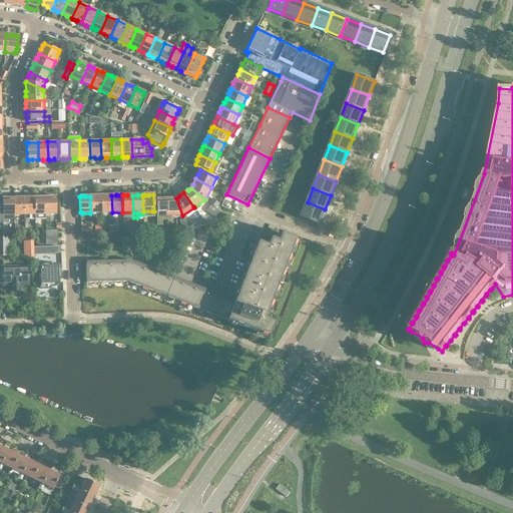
[(95,196),(90,196),(90,213),(101,212),(101,196),(100,196),(100,195),(95,195),(95,196)]
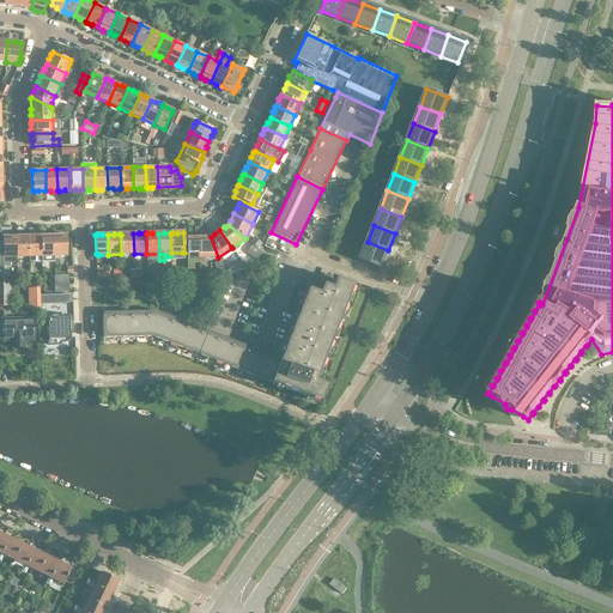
[(122,235),(121,235),(121,254),(134,254),(133,234),(127,235),(127,234),(122,234),(122,235)]
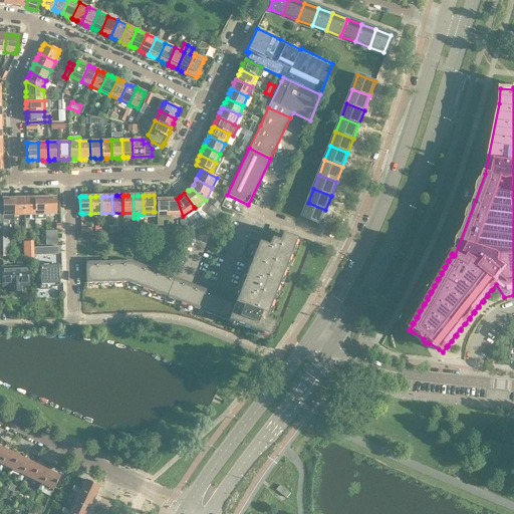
[(29,198),(23,199),(24,216),(34,216),(34,198),(33,198),(33,197),(29,197),(29,198)]
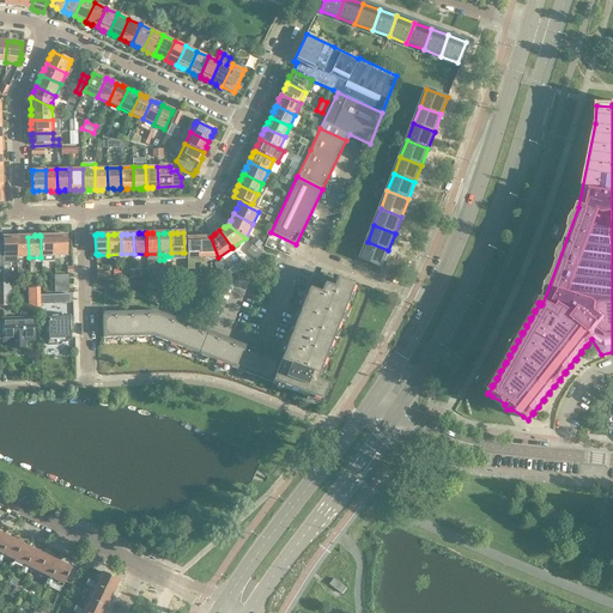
[(42,236),(41,236),(41,258),(41,262),(54,262),(54,256),(53,236),(48,236),(48,235),(42,235),(42,236)]
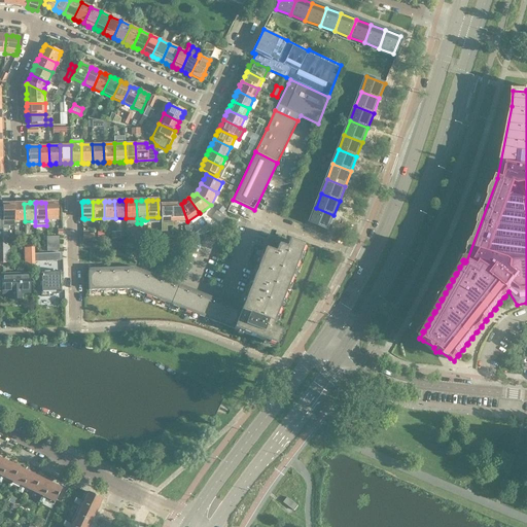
[(51,203),(45,203),(46,220),(55,220),(55,219),(58,219),(57,203),(56,203),(56,202),(51,202),(51,203)]
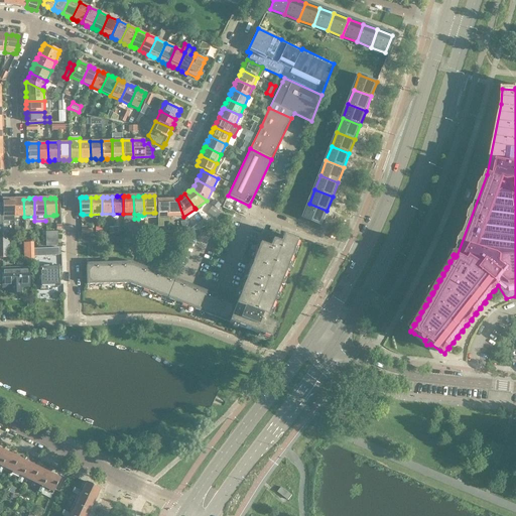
[(7,200),(2,200),(3,216),(3,222),(3,225),(7,225),(7,222),(14,221),(13,217),(13,200),(12,200),(12,199),(7,199),(7,200)]
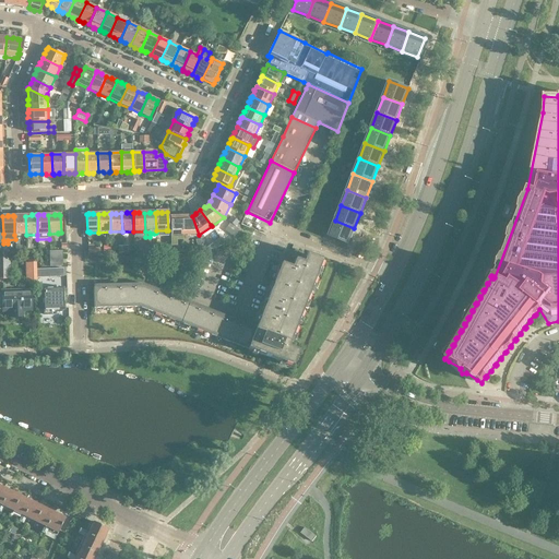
[(15,216),(14,216),(14,235),(26,235),(25,216),(21,216),(21,215),(15,215),(15,216)]
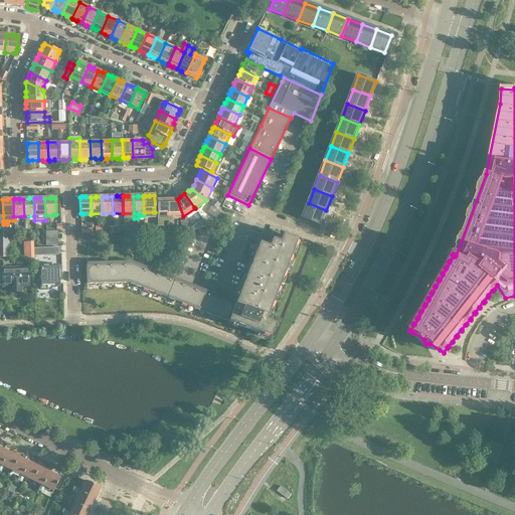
[(157,226),(162,225),(162,220),(168,220),(168,217),(167,199),(162,199),(162,200),(157,200),(157,226)]
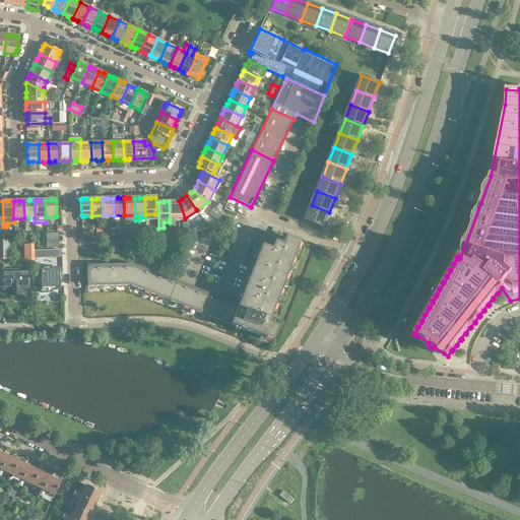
[(176,201),(169,201),(170,219),(185,218),(179,201),(176,202),(176,201)]
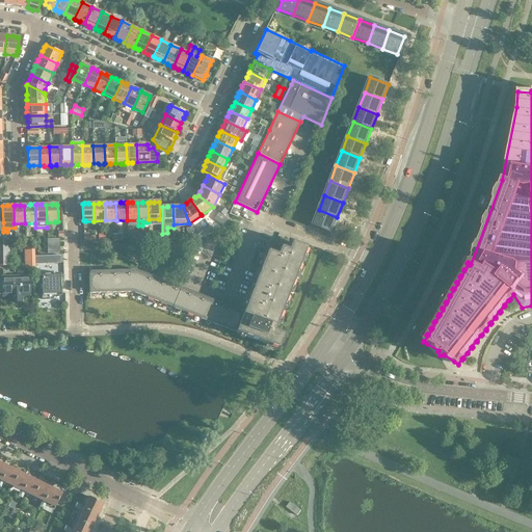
[(222,207),(218,211),(225,216),(229,211),(222,207)]
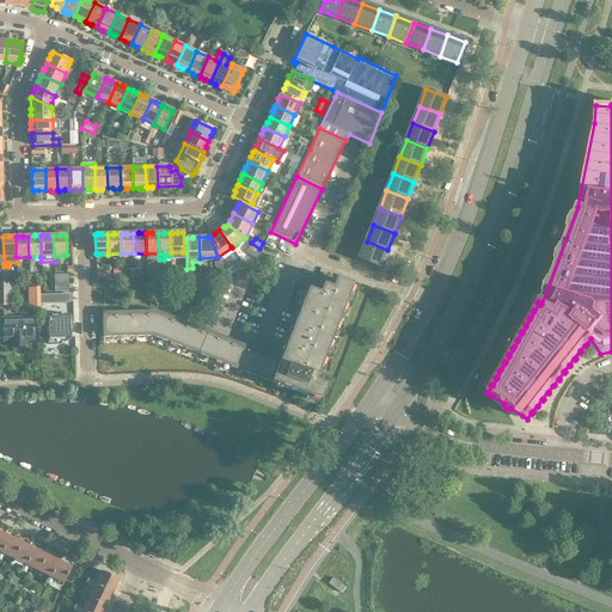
[(387,250),(367,242),(360,258),(381,267),(387,250)]
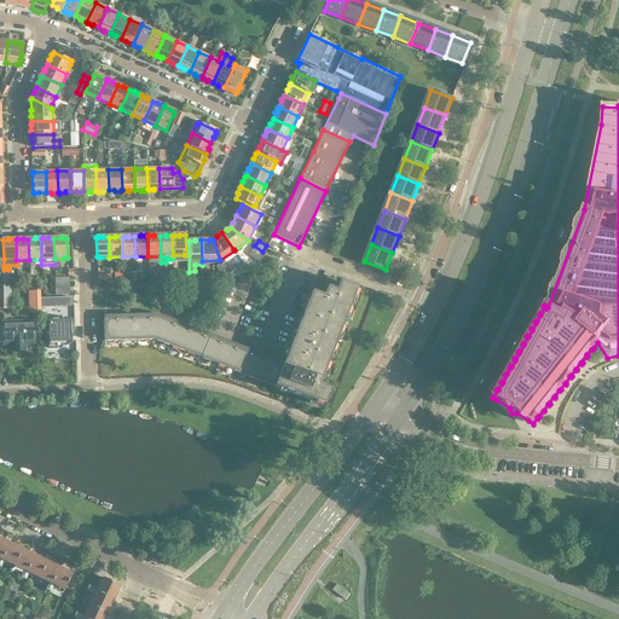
[(265,254),(255,247),(249,254),(259,262),(265,254)]
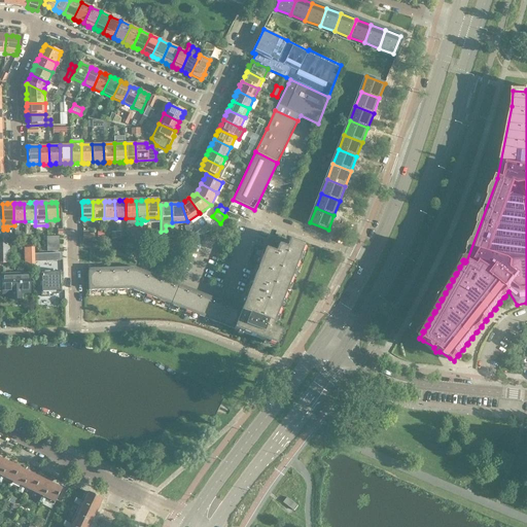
[(207,222),(199,229),(204,236),(212,230),(207,222)]
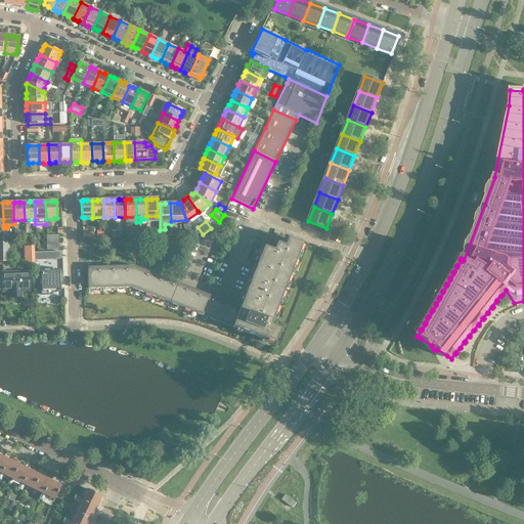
[(146,230),(137,231),(137,239),(147,239),(147,237),(146,230)]
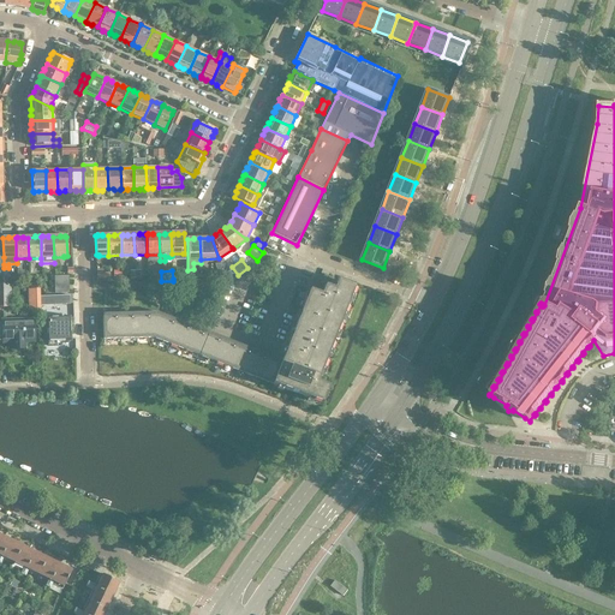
[(0,276),(0,308),(11,309),(11,290),(15,290),(15,276),(0,276)]
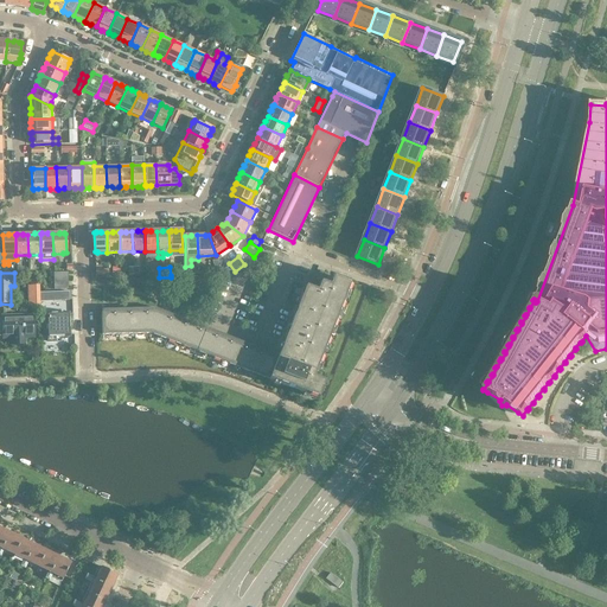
[(68,273),(55,273),(55,289),(68,289),(68,273)]
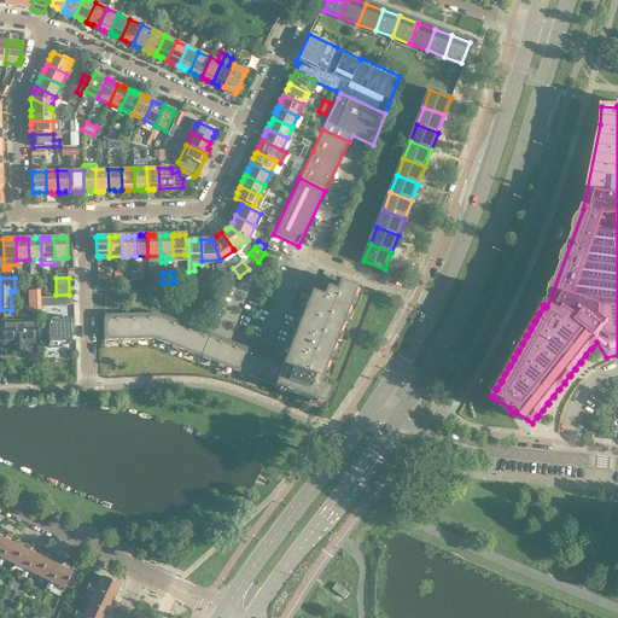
[(109,318),(103,319),(104,340),(153,339),(324,406),(330,389),(319,384),(356,289),(338,281),(334,291),(326,287),(322,296),(310,292),(283,362),(158,314),(109,315),(109,318)]
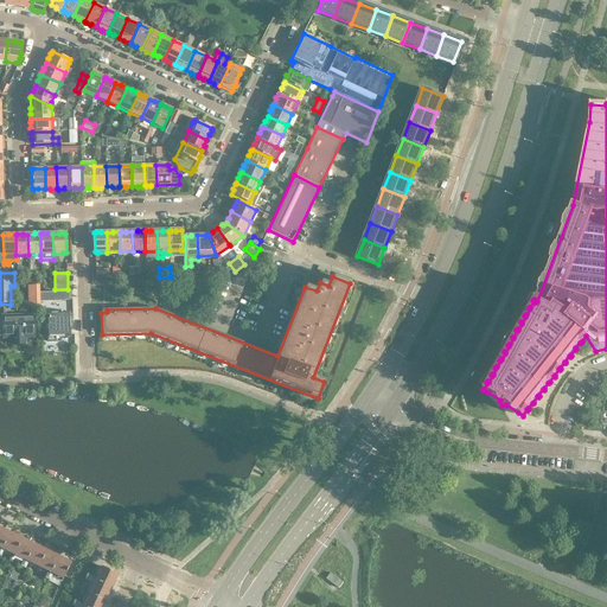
[(39,285),(26,285),(27,306),(32,306),(39,306),(39,302),(39,299),(39,293),(39,291),(39,285)]
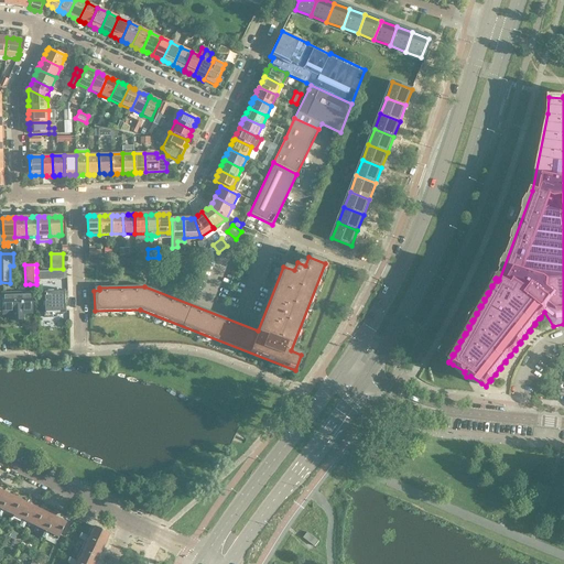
[(61,271),(36,272),(36,278),(36,281),(63,280),(63,278),(63,271),(61,271)]
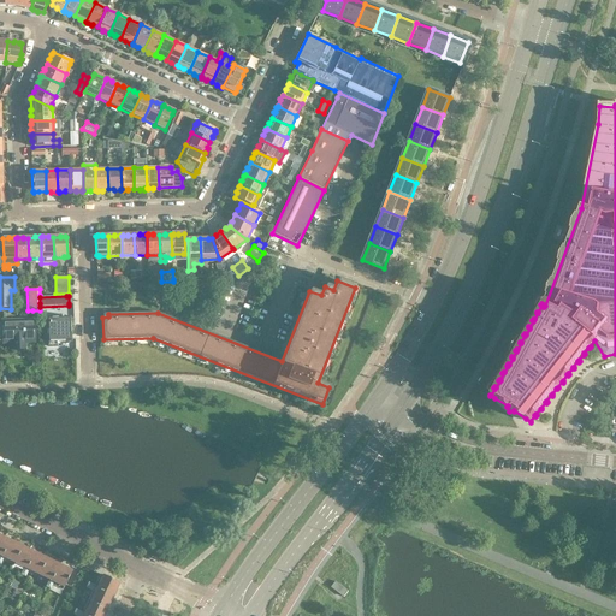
[(70,319),(48,319),(48,341),(49,347),(61,347),(61,344),(67,343),(67,341),(70,339),(70,319)]
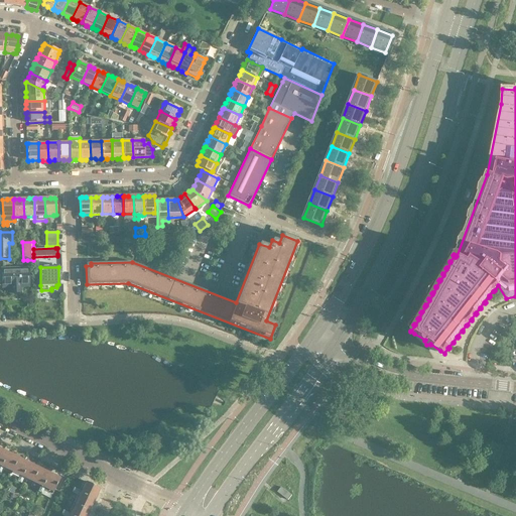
[(28,268),(15,268),(2,269),(3,286),(28,286),(28,268)]
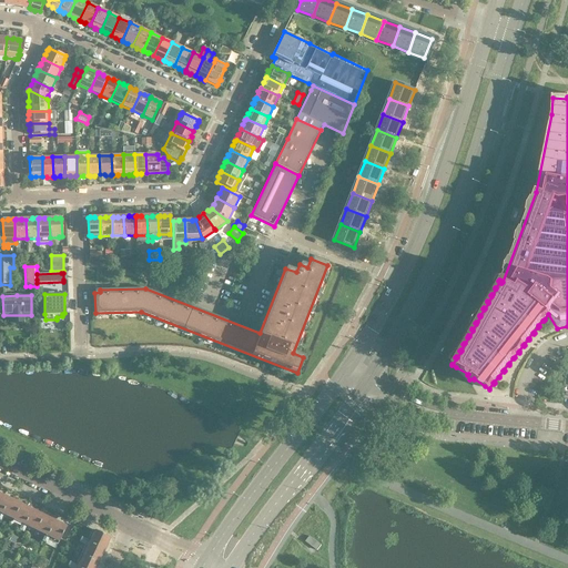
[(20,530),(31,509),(8,498),(0,514),(0,519),(3,514),(21,524),(18,529),(19,529),(20,530)]
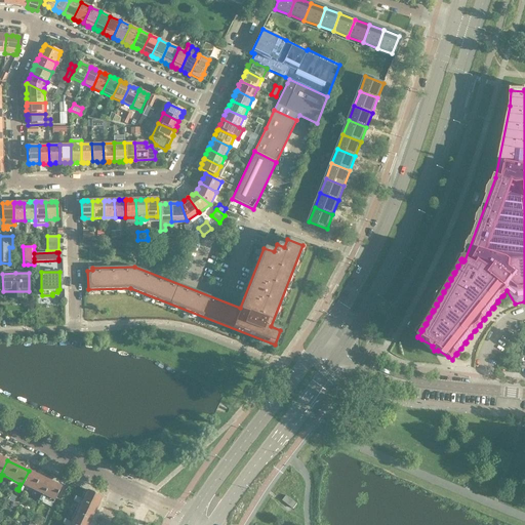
[(40,500),(50,482),(29,471),(18,490),(19,491),(21,491),(24,485),(41,494),(38,500),(40,500)]
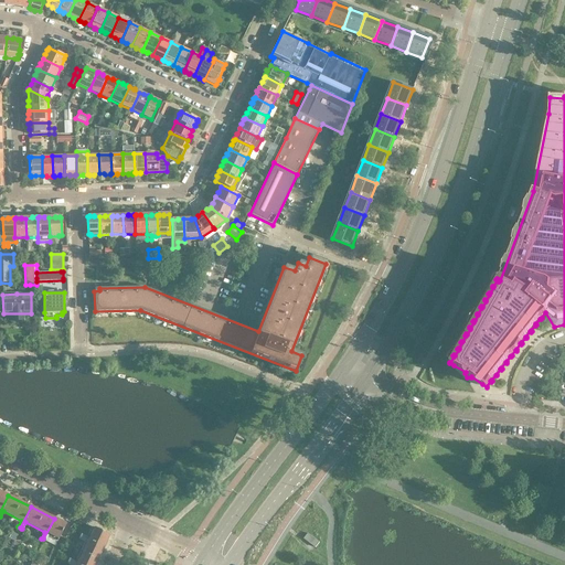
[(54,519),(43,539),(45,540),(48,536),(57,541),(65,524),(54,519)]
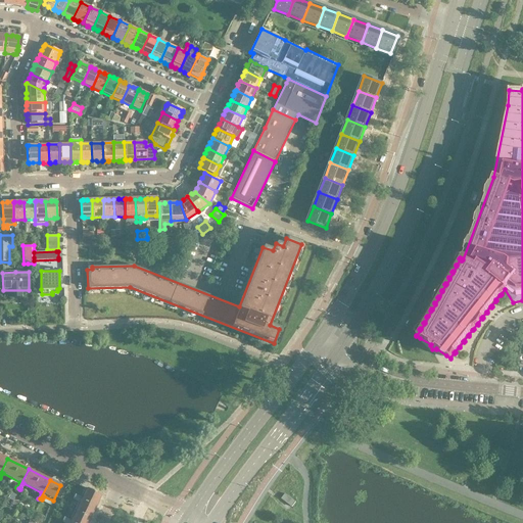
[(75,494),(74,496),(96,507),(101,495),(85,487),(81,496),(75,494)]
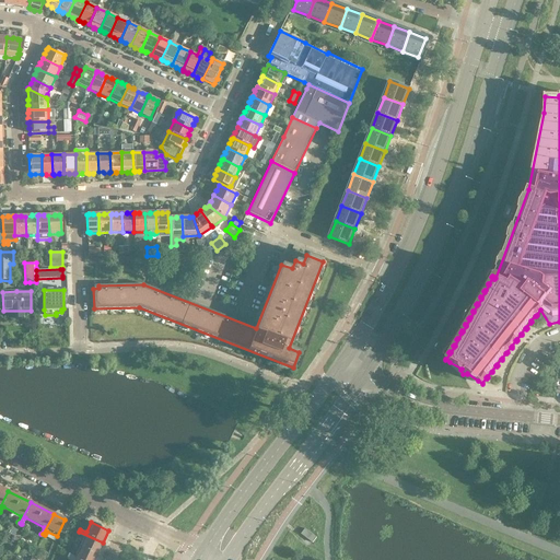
[(11,541),(15,544),(25,525),(22,524),(21,524),(18,529),(14,536),(11,541)]
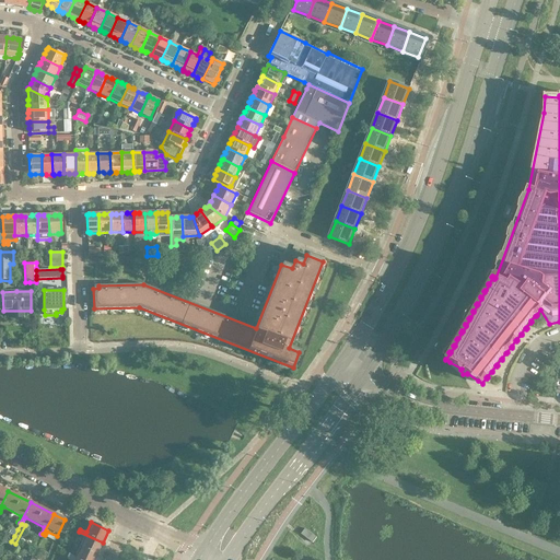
[(8,533),(14,536),(18,529),(11,526),(8,533)]
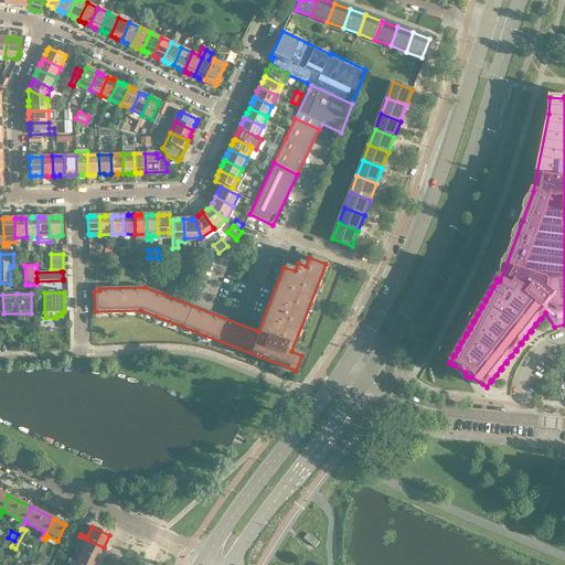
[(308,533),(304,539),(316,547),(320,542),(308,533)]
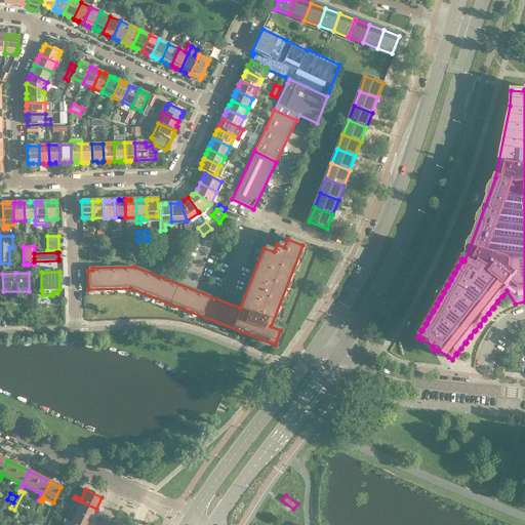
[(79,502),(70,521),(65,519),(64,520),(73,524),(87,524),(96,509),(74,498),(73,500),(79,502)]
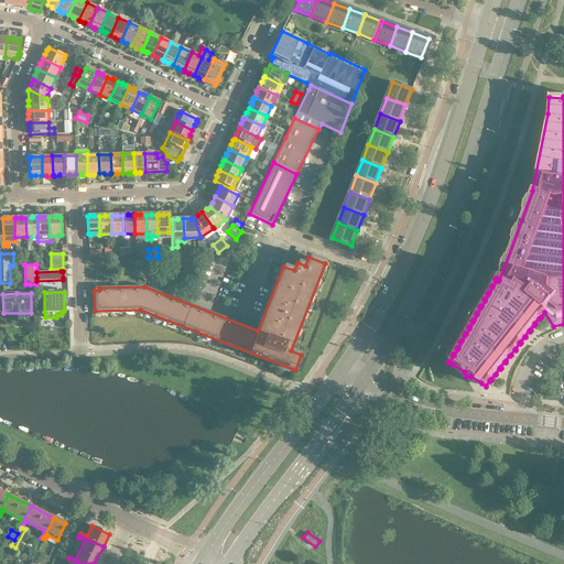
[(36,553),(34,557),(45,563),(47,557),(36,553)]
